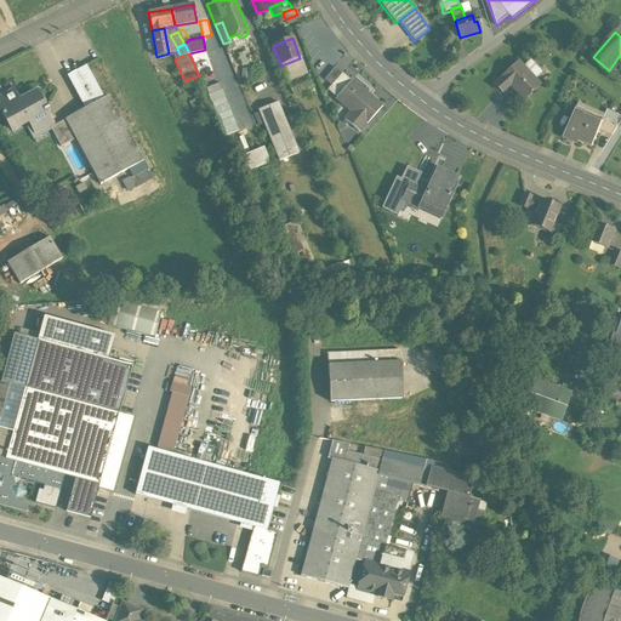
[(300,58),(281,66),(289,85),(308,77),(300,58)]
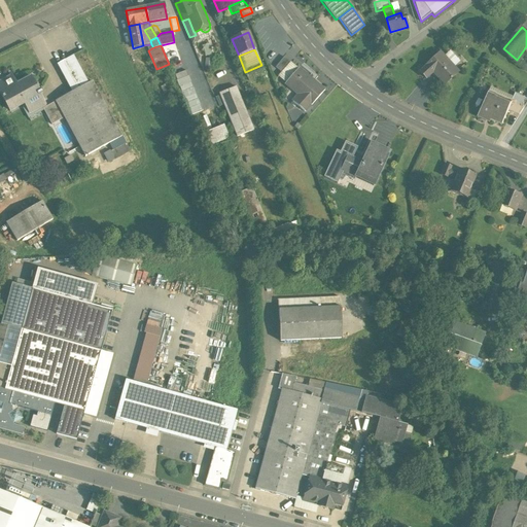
[(457,72),(440,53),(419,71),(426,78),(432,72),(444,84),(457,72)]
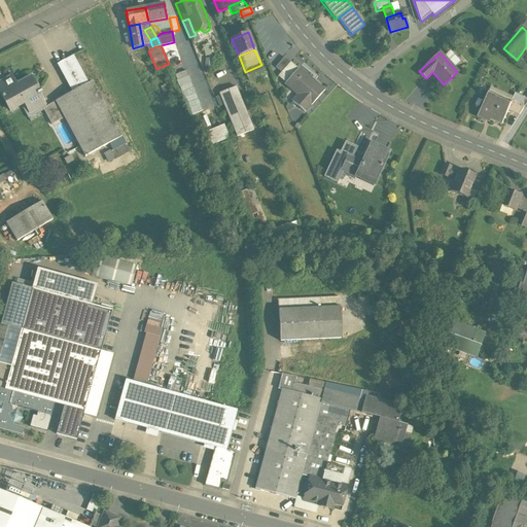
[(121,137),(92,81),(88,83),(73,56),(57,65),(72,93),(55,102),(56,102),(64,118),(84,156),(121,137)]
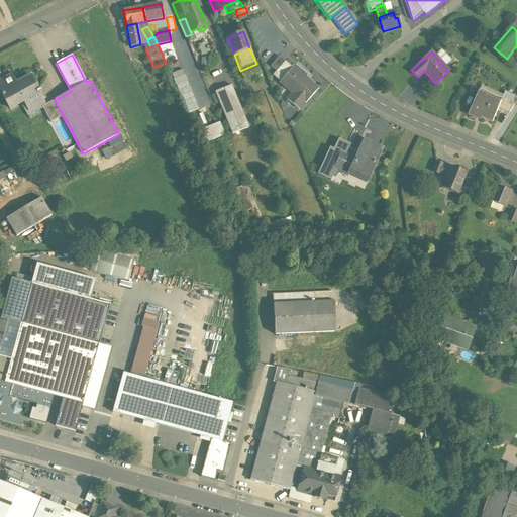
[(279,57),(270,67),(277,72),(285,62),(279,57)]
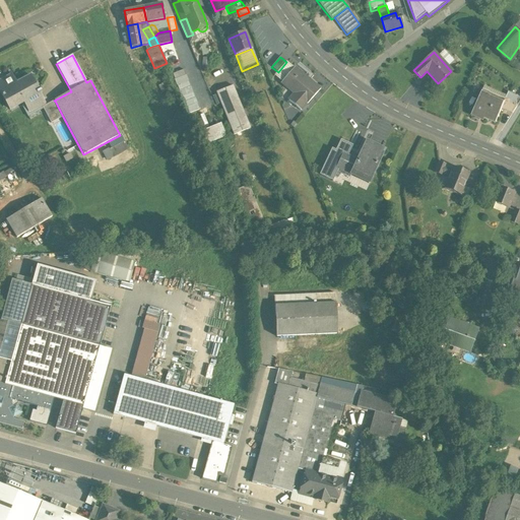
[(258,64),(242,71),(246,80),(262,73),(258,64)]
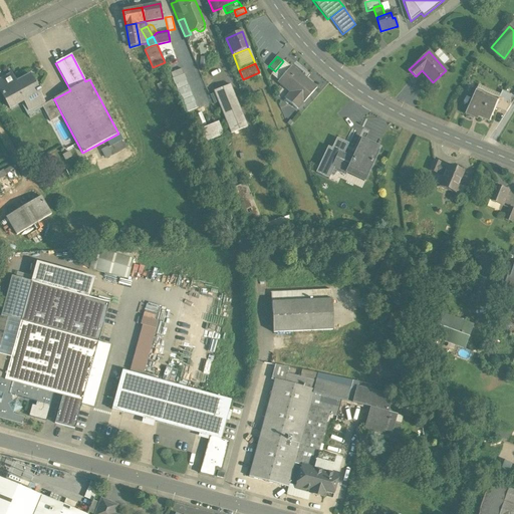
[(290,67),(278,81),(291,92),(285,99),(296,109),(302,102),(303,103),(316,88),(309,83),(307,85),(298,78),(300,75),(290,67)]
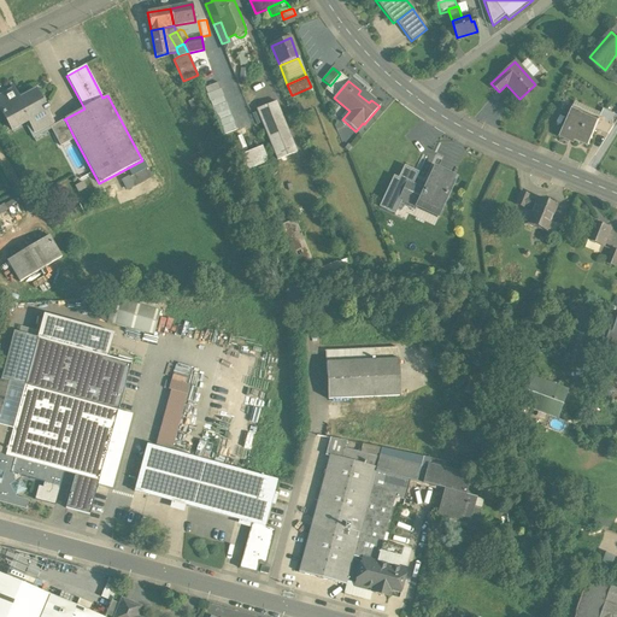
[(46,109),(36,90),(19,100),(13,89),(0,95),(0,110),(9,125),(25,116),(34,133),(53,123),(46,111),(48,110),(47,107),(46,109)]
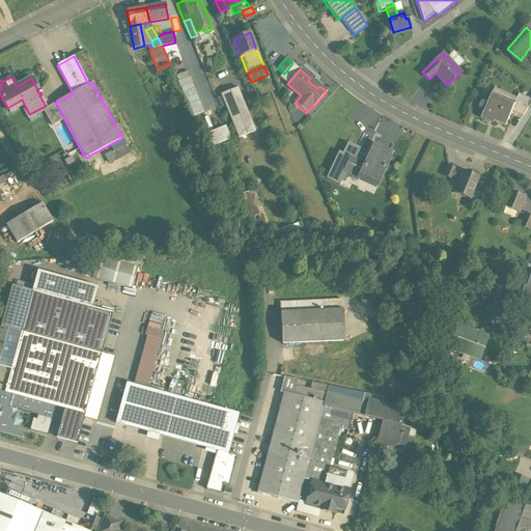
[(238,88),(221,94),(239,138),(255,131),(238,88)]
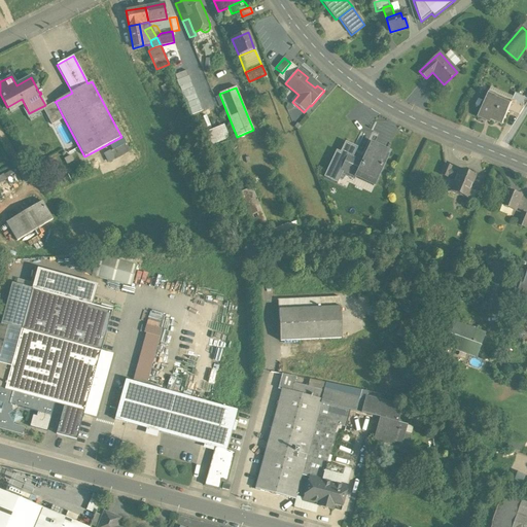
[(512,104),(487,94),(477,116),(486,120),(487,117),(502,125),(512,104)]
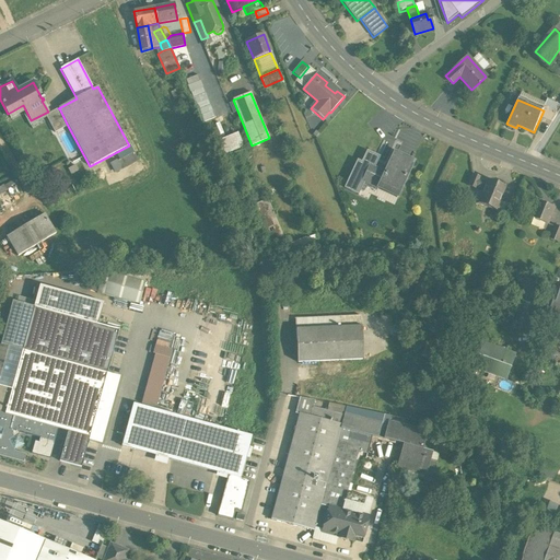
[(559,109),(559,105),(553,102),(546,119),(552,123),(559,109)]
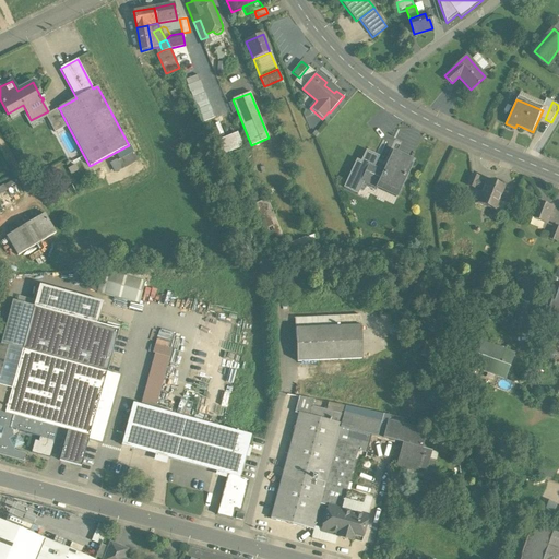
[(68,126),(59,108),(45,116),(55,133),(68,126)]
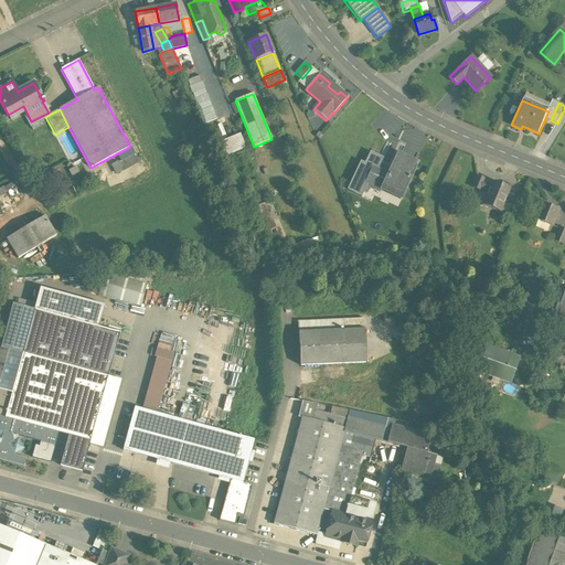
[(361,163),(348,190),(361,195),(366,183),(365,183),(373,169),(374,169),(380,158),(371,153),(365,164),(361,163)]
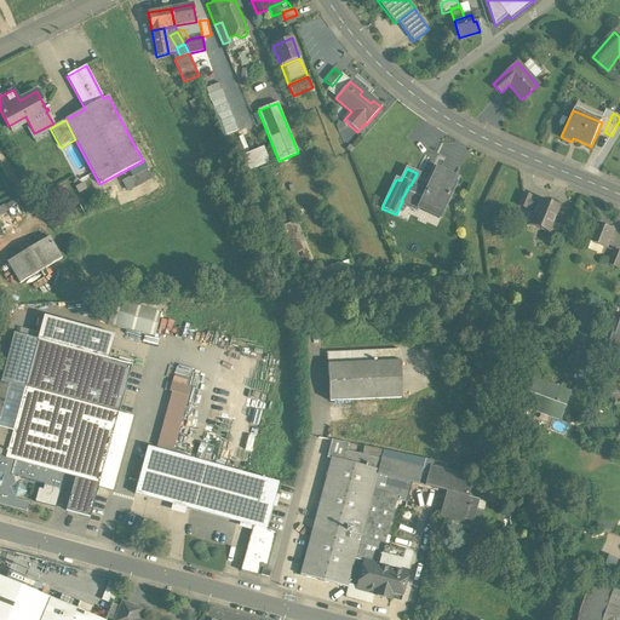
[(425,193),(413,187),(411,185),(409,185),(401,201),(402,201),(438,219),(441,213),(442,214),(448,202),(445,201),(447,197),(457,178),(436,168),(425,193)]
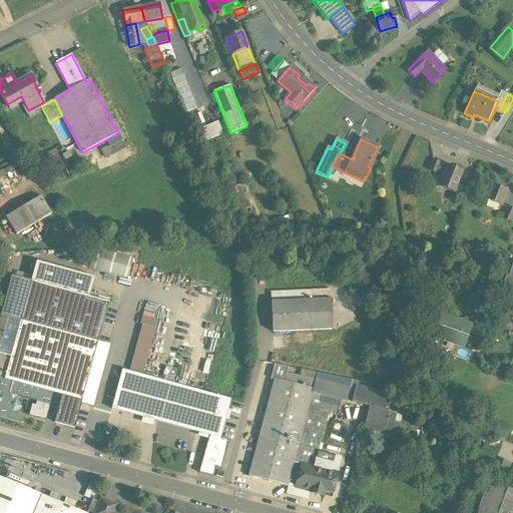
[(433,160),(429,170),(435,173),(436,171),(439,165),(440,163),(433,160)]
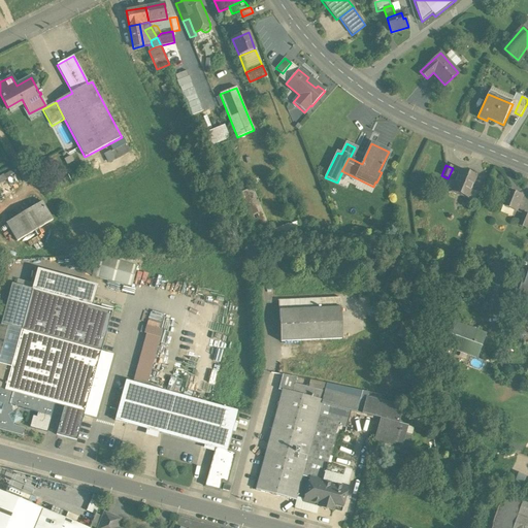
[(475,176),(459,170),(458,173),(452,170),(449,176),(456,179),(453,187),(452,187),(450,192),(456,195),(456,194),(467,199),(470,189),(475,176)]
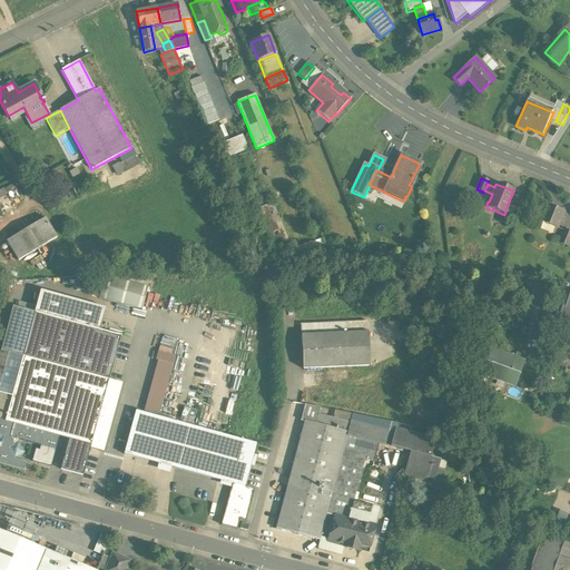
[(519,208),(508,204),(504,215),(503,216),(514,220),(519,208)]
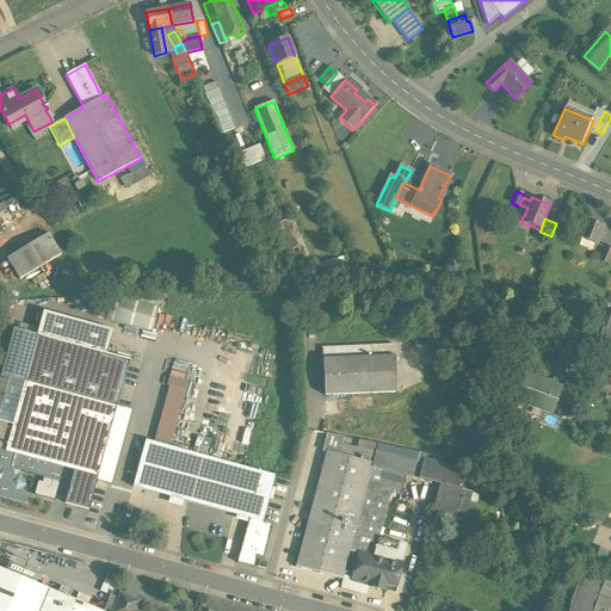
[(606,228),(590,221),(582,239),(585,240),(590,242),(590,241),(599,246),(606,228)]
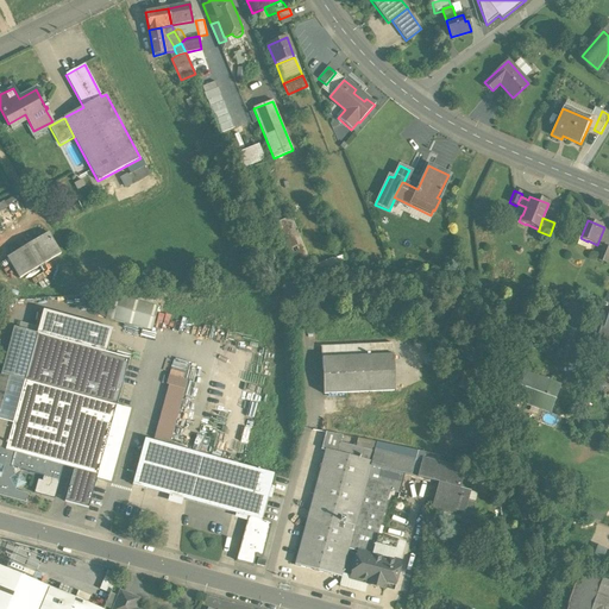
[(48,233),(7,258),(19,278),(61,255),(48,233)]
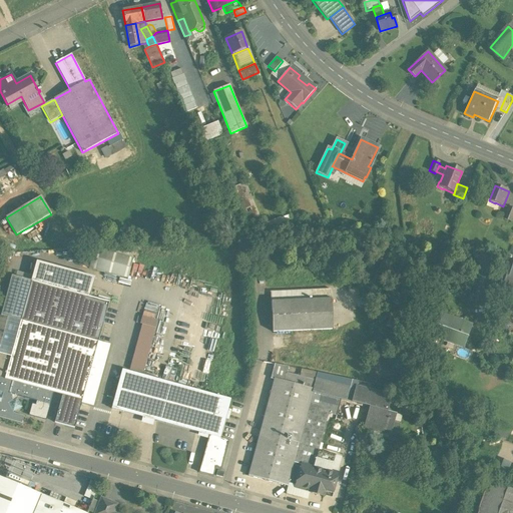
[(133,260),(94,248),(88,269),(127,280),(133,260)]
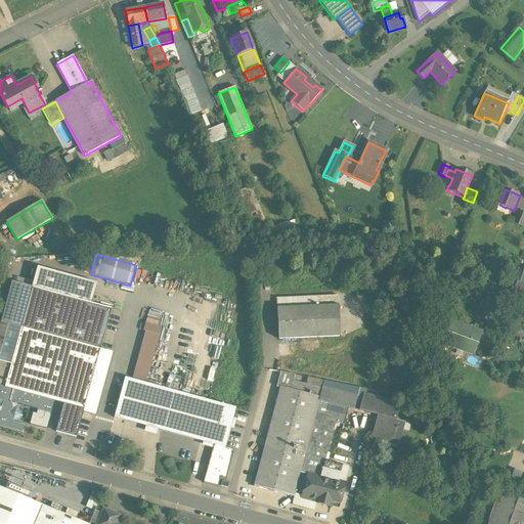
[(40,268),(34,288),(93,304),(98,282),(40,268)]
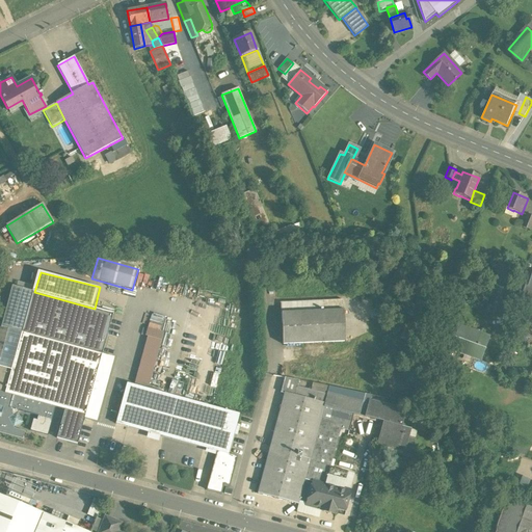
[(34,292),(11,286),(1,327),(21,333),(102,354),(113,314),(95,309),(34,292)]
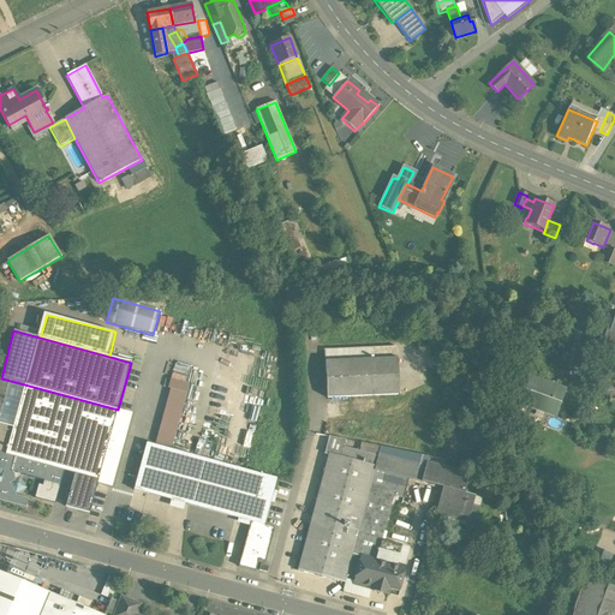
[(404,342),(399,342),(396,347),(396,359),(398,369),(405,369),(408,365),(407,347),(404,342)]
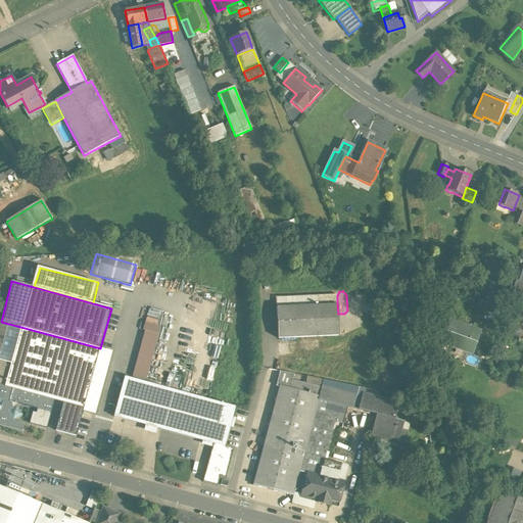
[(337,295),(317,296),(317,306),(337,305),(337,295)]
